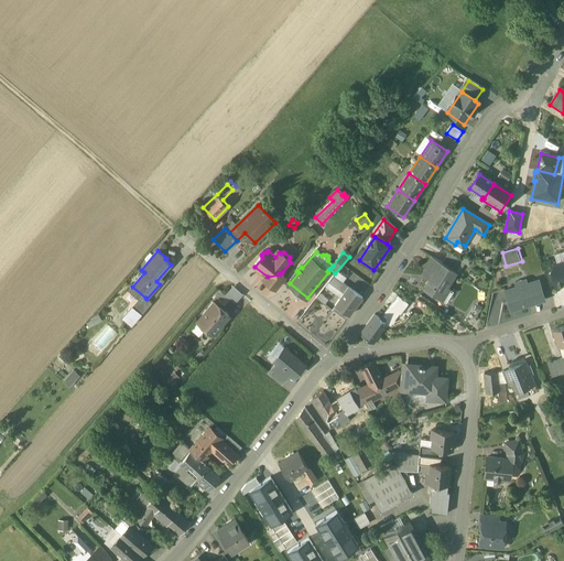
[(563,252),(554,256),(557,266),(563,263),(563,252)]
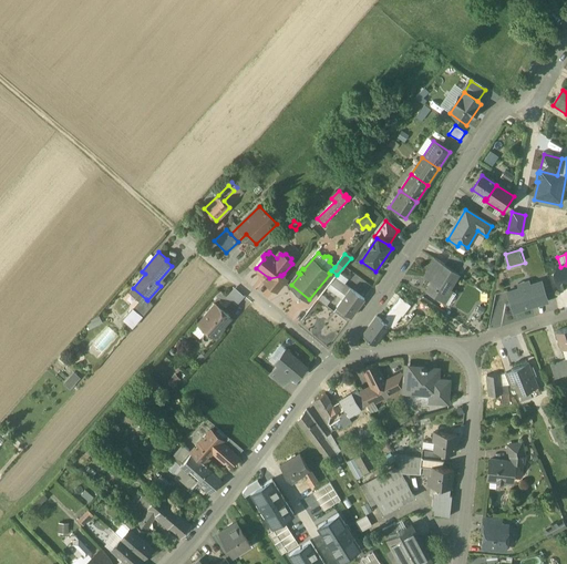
[(465,265),(451,257),(444,267),(459,275),(465,265)]
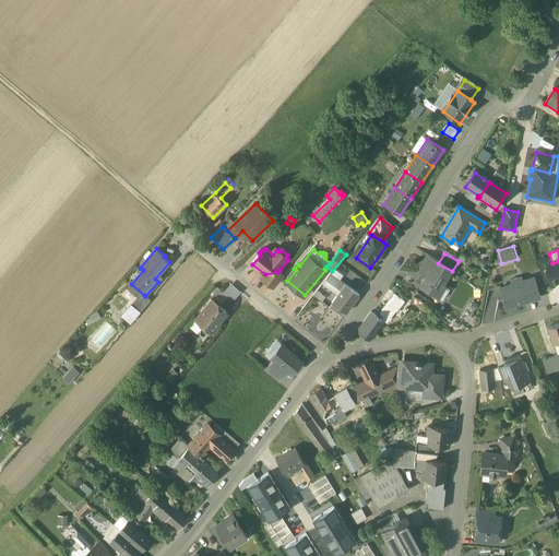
[(438,263),(428,257),(421,269),(429,273),(419,288),(436,298),(452,271),(438,263)]
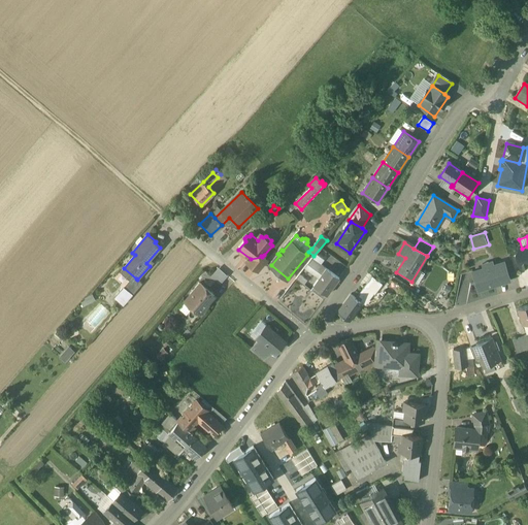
[(527,247),(522,249),(519,250),(517,255),(520,267),(527,265),(527,247)]
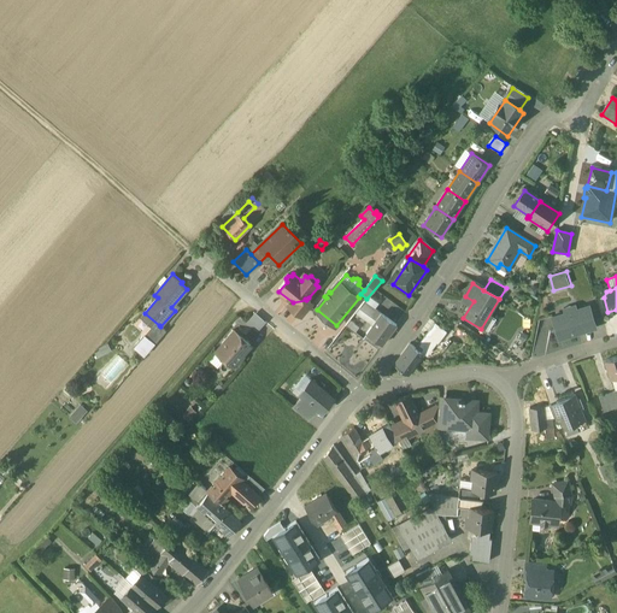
[(306,300),(293,302),(289,306),(303,317),(312,304),(309,300),(306,300)]
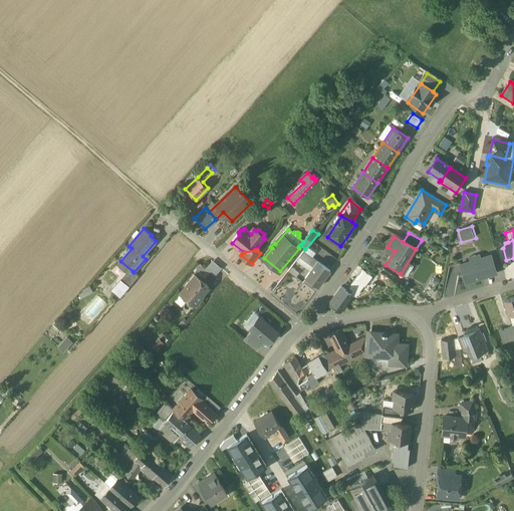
[(318,263),(303,252),(299,257),(313,268),(318,263)]
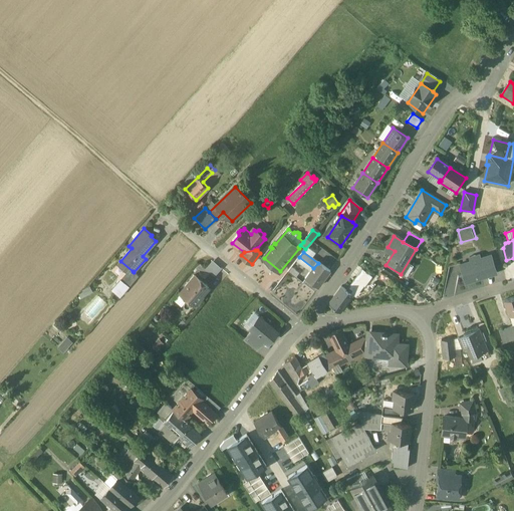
[(490,256),(479,259),(480,261),(472,264),(471,262),(460,265),(466,283),(496,274),(490,256)]
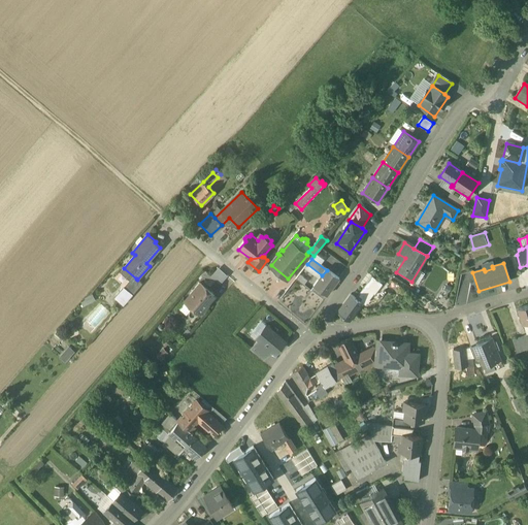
[(223,282),(229,275),(220,267),(213,274),(223,282)]
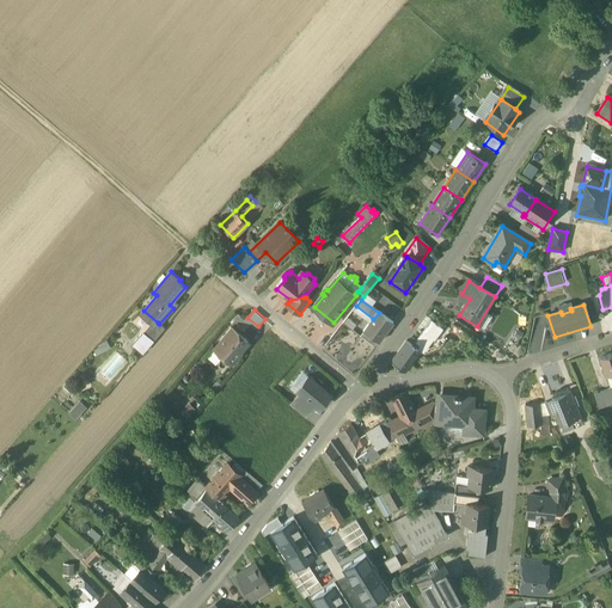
[(368,326),(352,313),(347,319),(363,332),(368,326)]
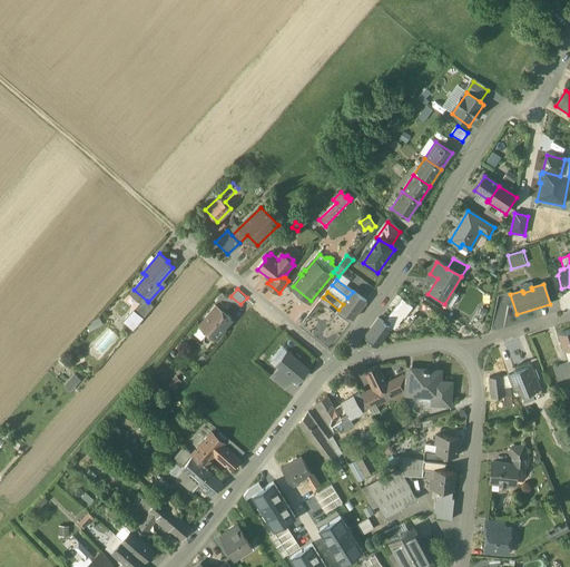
[(343,304),(338,310),(353,320),(366,302),(353,292),(347,297),(343,304)]
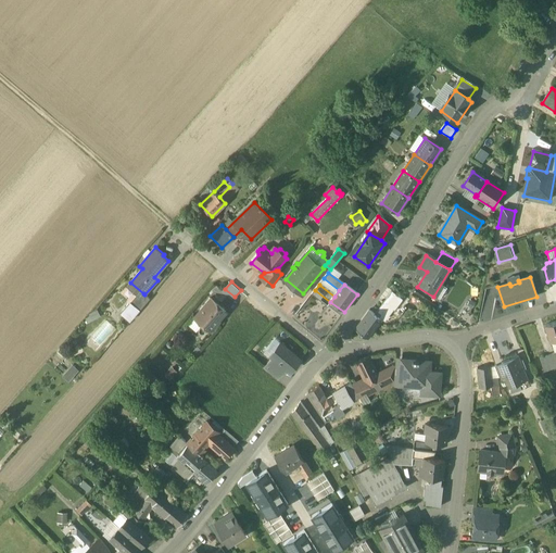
[(227,296),(215,286),(212,291),(223,301),(227,296)]
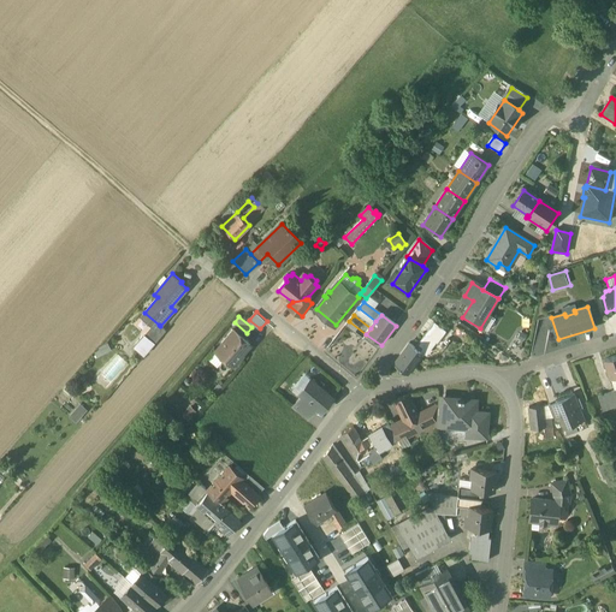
[(153,324),(144,334),(154,343),(165,331),(160,326),(159,325),(157,327),(153,324)]
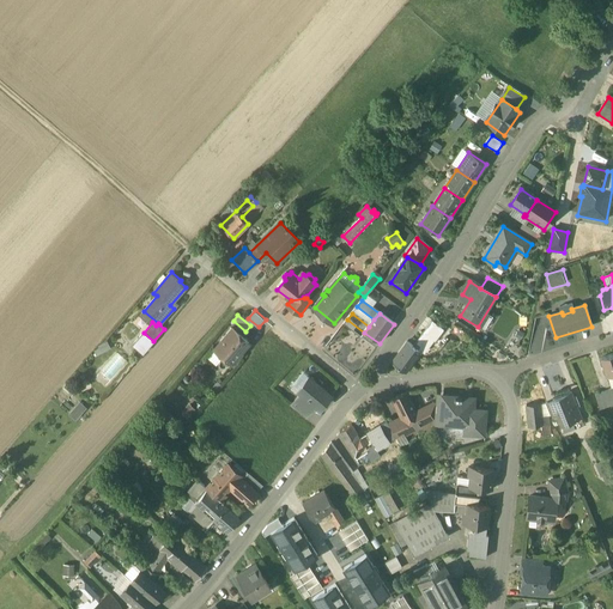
[(423,334),(424,335),(430,340),(435,343),(444,332),(432,322),(423,334)]
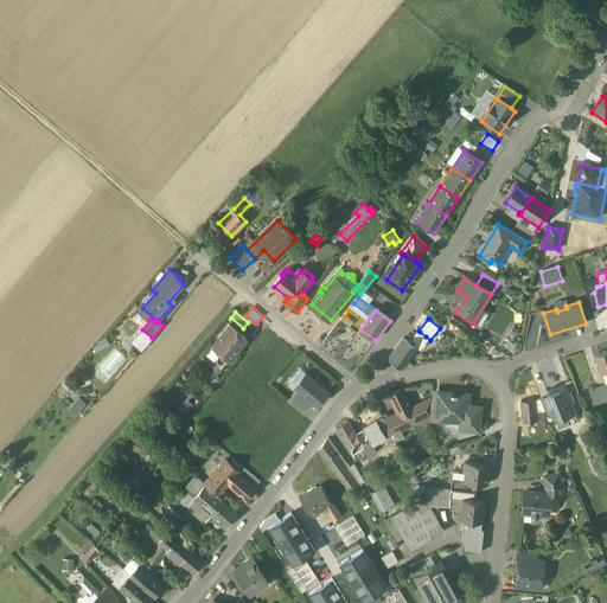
[(229,326),(212,345),(219,351),(221,353),(223,355),(224,355),(230,359),(247,340),(229,326)]
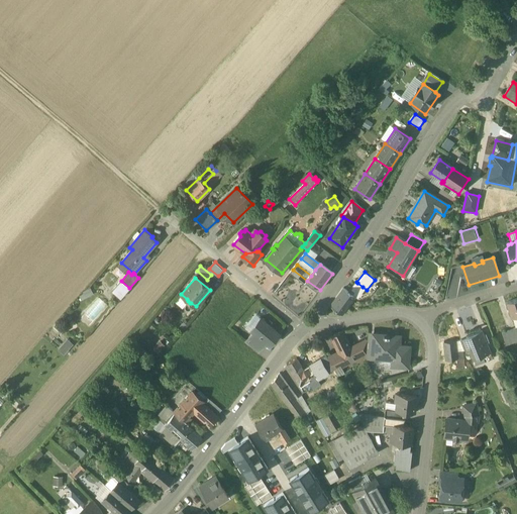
[(121,281),(112,292),(120,299),(129,288),(121,281)]
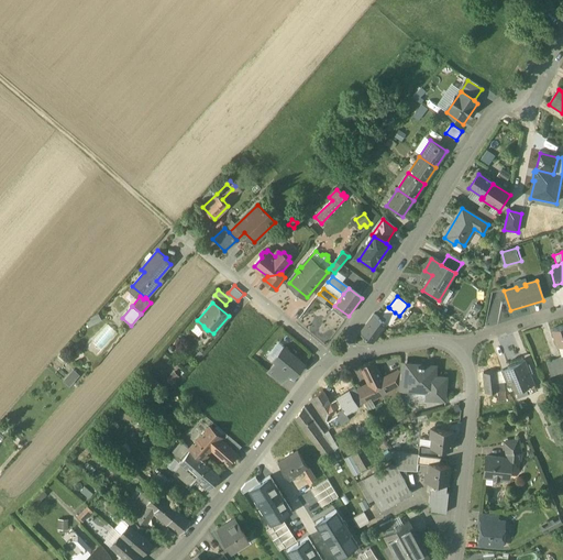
[(374,316),(360,335),(372,343),(395,313),(389,308),(379,320),(374,316)]
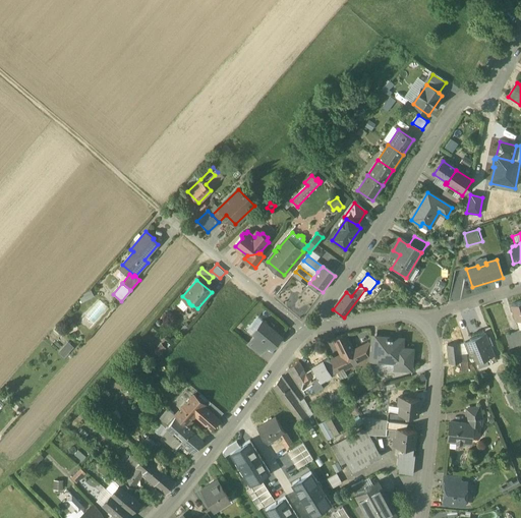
[(520,302),(511,305),(516,320),(520,318),(520,302)]
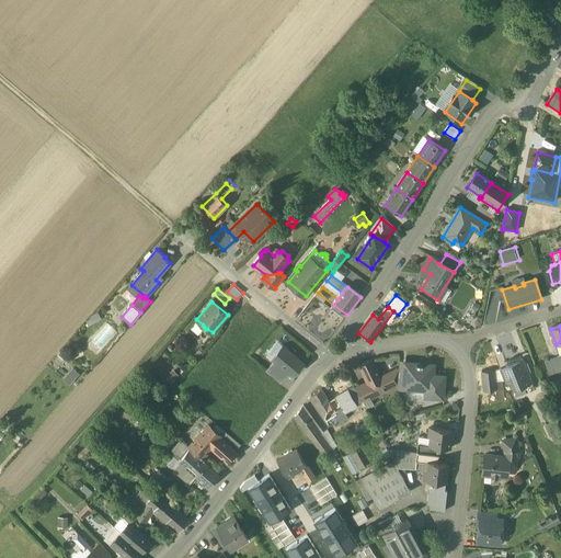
[(302,363),(294,356),(283,348),(273,360),(275,362),(288,372),(293,376),(302,363)]
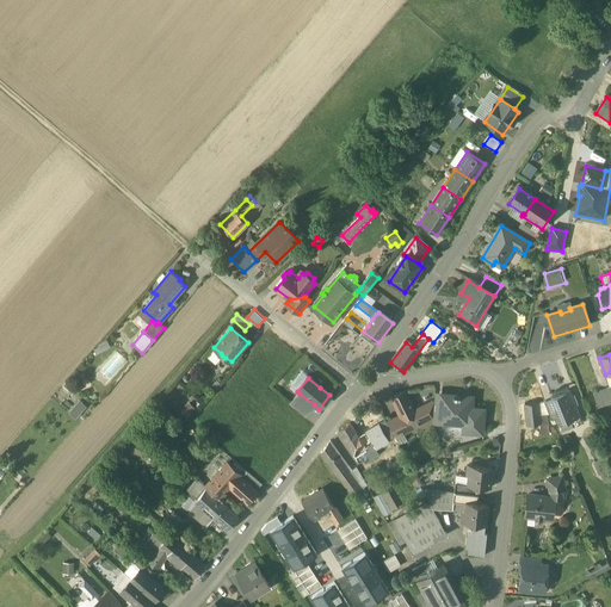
[(610,388),(593,395),(598,408),(610,403),(610,388)]
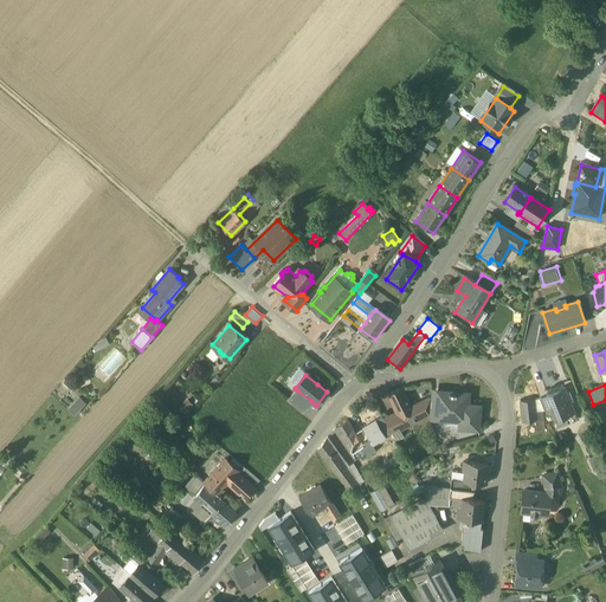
[(410,408),(400,389),(388,396),(398,415),(410,408)]
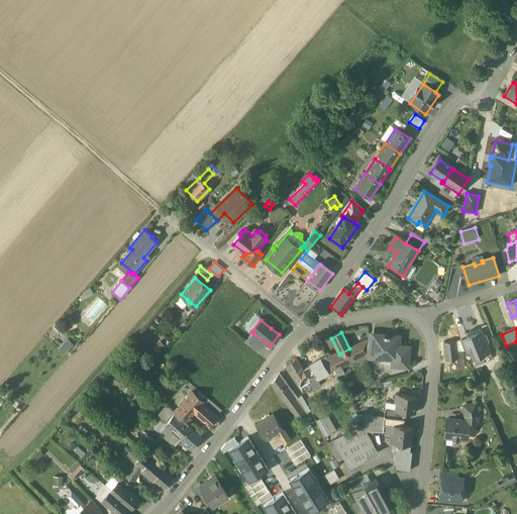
[(482,332),(460,340),(464,351),(471,349),(475,358),(490,352),(482,332)]
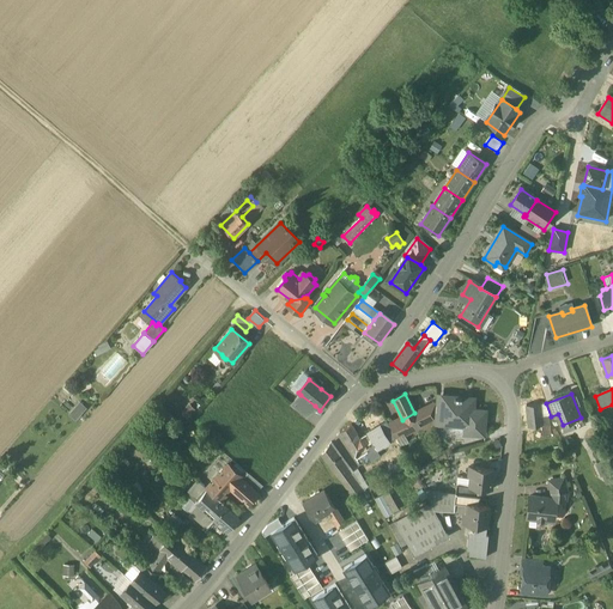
[(291,406),(305,418),(315,406),(301,395),(291,406)]
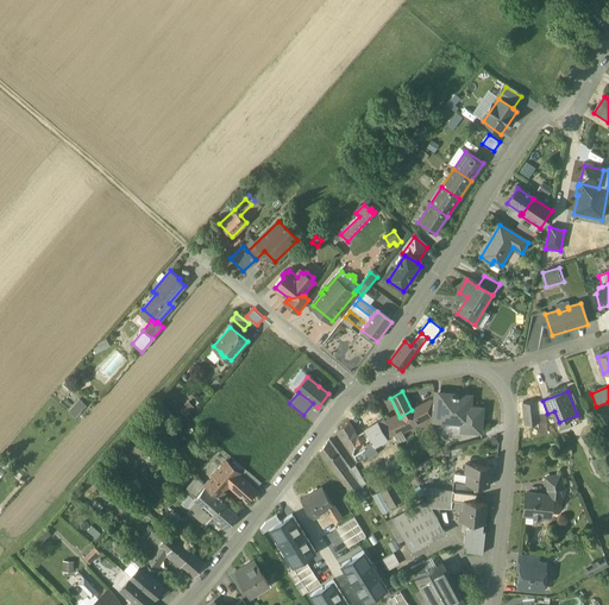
[(457,396),(452,396),(451,396),(440,396),(439,409),(439,421),(453,422),(454,420),(462,420),(460,432),(481,433),(483,408),(468,407),(468,409),(460,408),(462,397),(457,397),(457,396)]
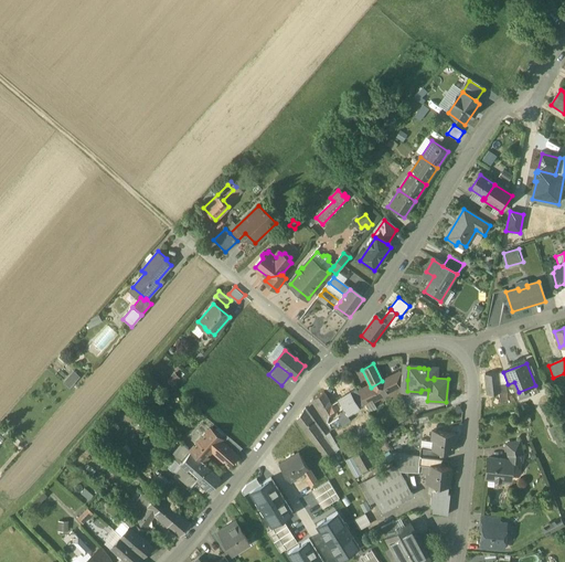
[(73,370),(64,382),(72,388),(81,374),(73,370)]
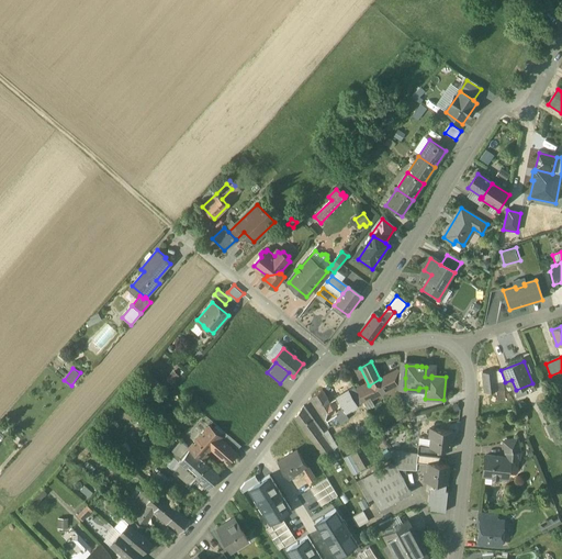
[(398,370),(380,379),(386,391),(385,391),(388,397),(396,391),(398,377),(398,370)]
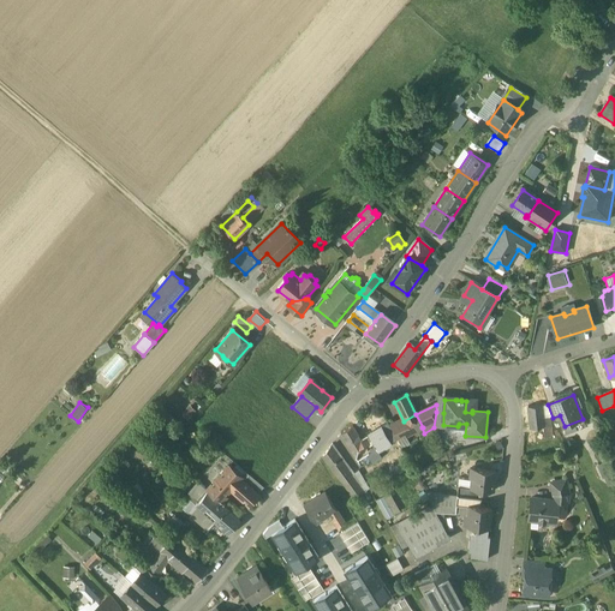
[(548,406),(542,407),(544,429),(543,429),(544,438),(551,438),(550,419),(553,419),(548,406)]
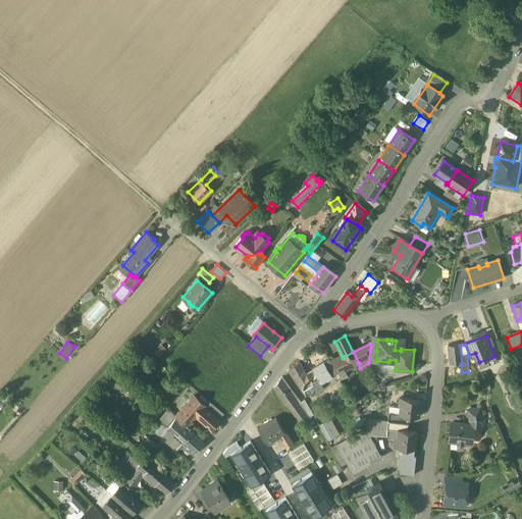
[(460,346),(449,347),(450,365),(461,364),(462,364),(460,346)]
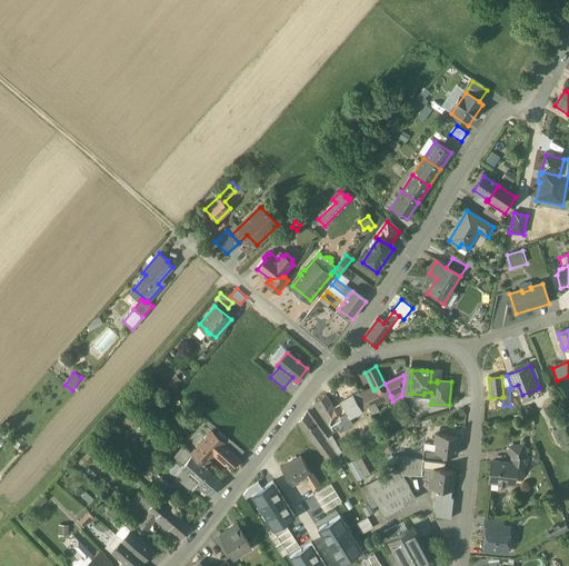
[(373,390),(363,395),(368,406),(369,407),(375,405),(390,396),(391,396),(385,384),(373,390)]
